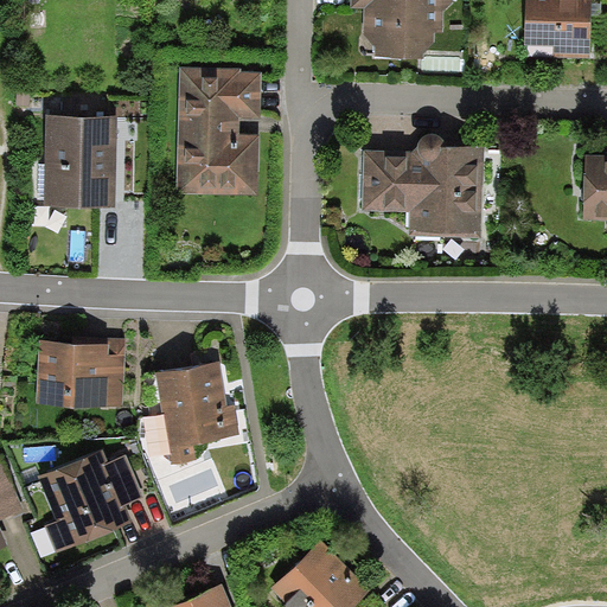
[(351,0),(352,8),(364,8),(364,34),(375,48),(375,58),(422,61),(422,56),(435,42),(435,34),(445,33),(445,12),(454,2),(451,0),(351,0)]
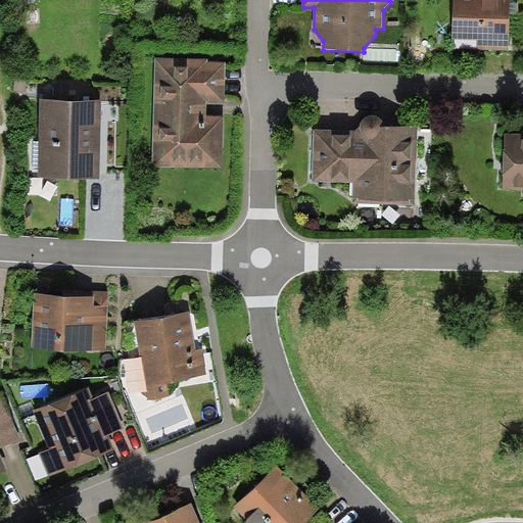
[(509,0),(453,0),(452,40),(477,41),(477,50),(508,51),(509,0)]
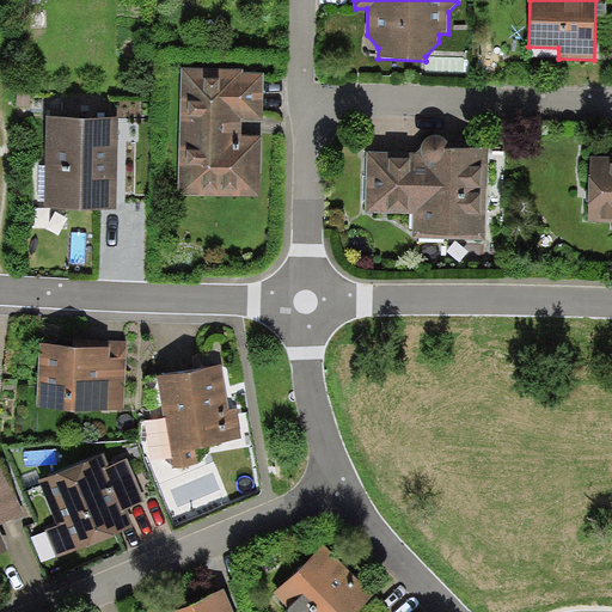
[(179,196),(261,199),(262,138),(242,138),(243,120),(263,120),(264,73),(182,71),(179,196)]
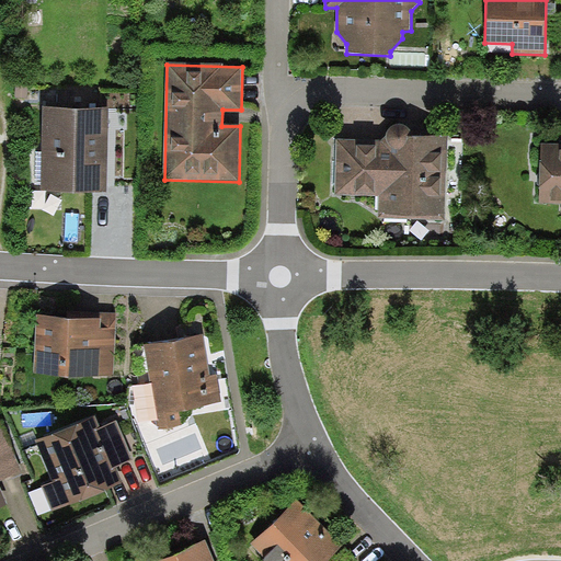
[(41,191),(107,192),(110,110),(43,109),(41,191)]
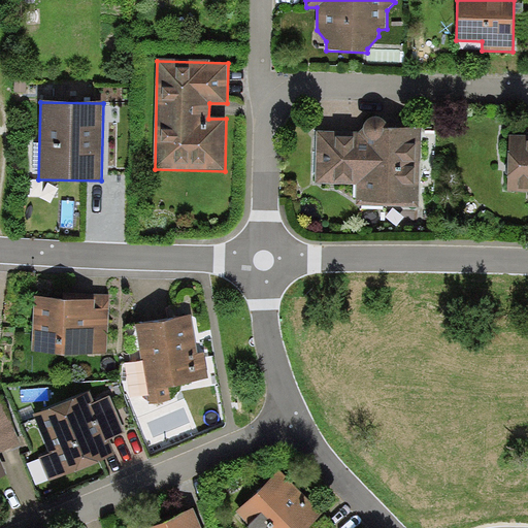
[(420,207),(422,130),(389,129),(388,126),(385,123),(383,121),(380,120),(377,119),(374,119),(370,120),(366,122),(365,125),(364,129),(358,132),(358,138),(341,137),(341,133),(318,132),(317,185),(358,186),(357,206),(420,207)]
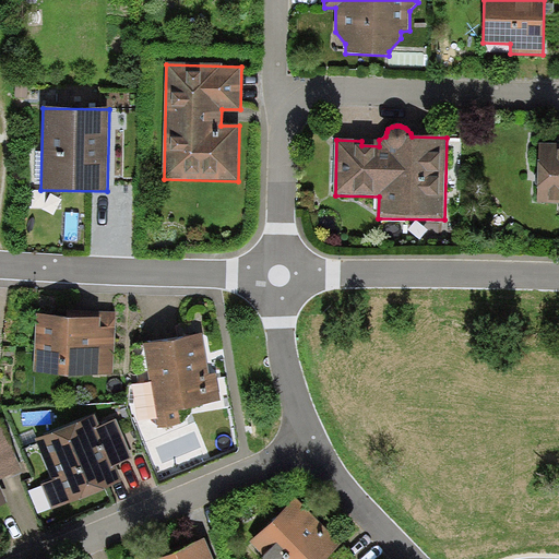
[(558,143),(539,143),(537,202),(558,203),(558,143)]
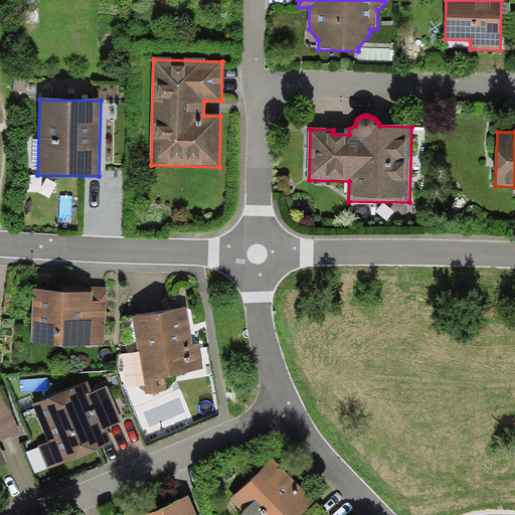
[(33,291),(31,343),(105,346),(107,288),(63,286),(63,292),(33,291)]
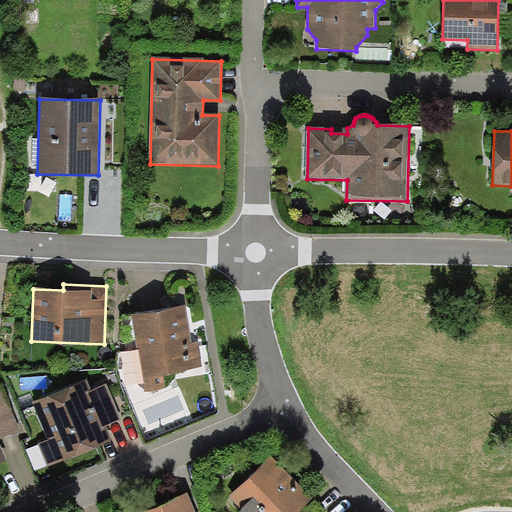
[(185,307),(131,317),(137,350),(139,349),(147,393),(166,389),(164,376),(203,369),(198,342),(192,343),(185,307)]
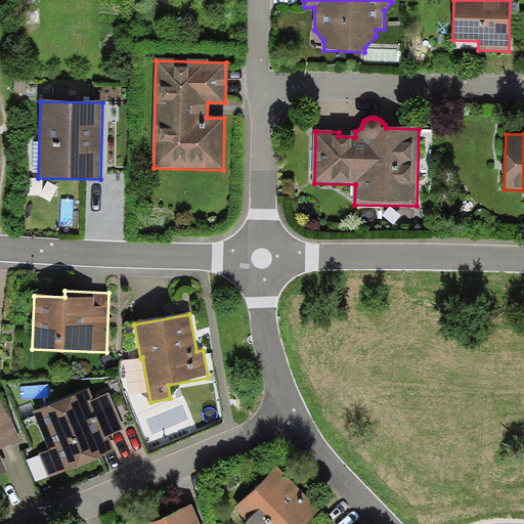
[(88,389),(34,412),(50,449),(39,454),(49,478),(64,472),(66,473),(115,451),(108,437),(125,430),(108,393),(93,400),(88,389)]
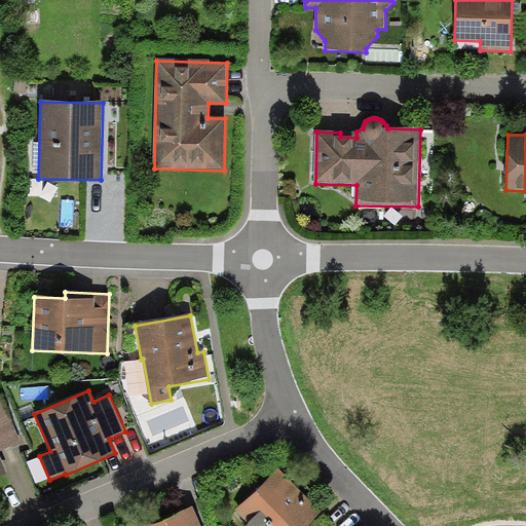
[(2,397),(0,397),(0,452),(22,443),(2,397)]
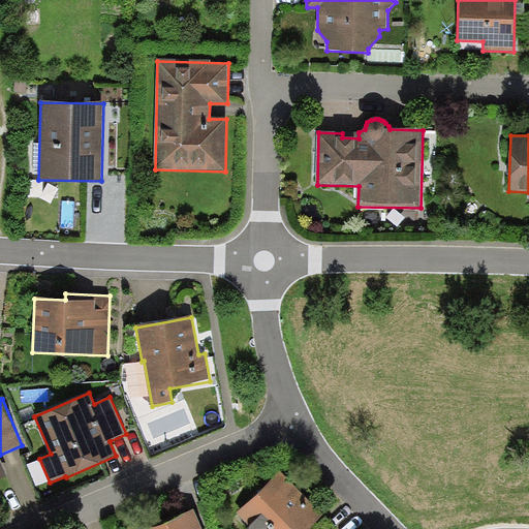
[(281,470),(237,514),(251,528),(310,528),(324,516),(281,470)]
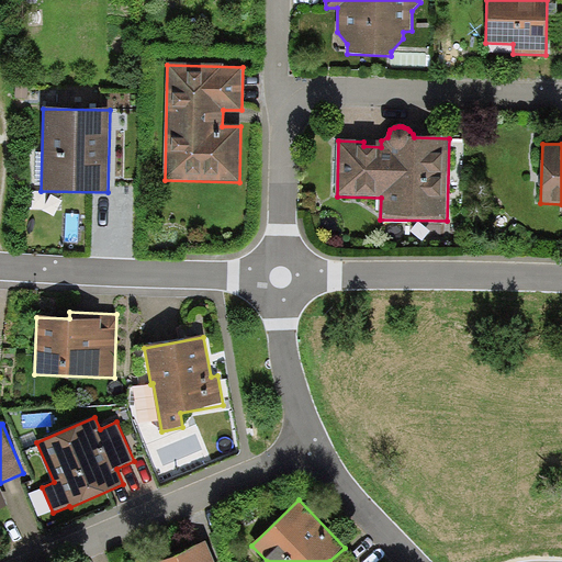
[(213,561),(206,542),(156,561),(213,561)]
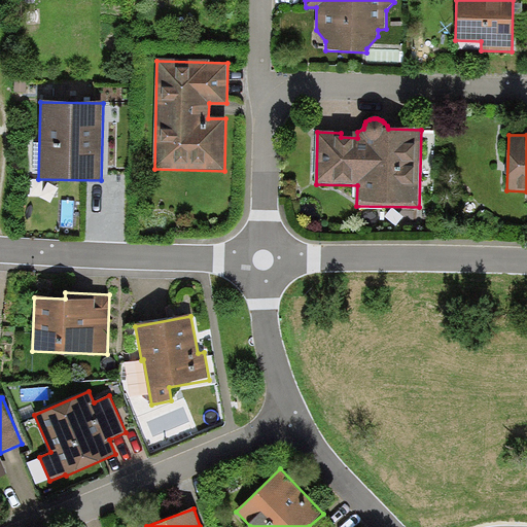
[(336,526),(337,526),(323,514),(309,526),(336,526)]
